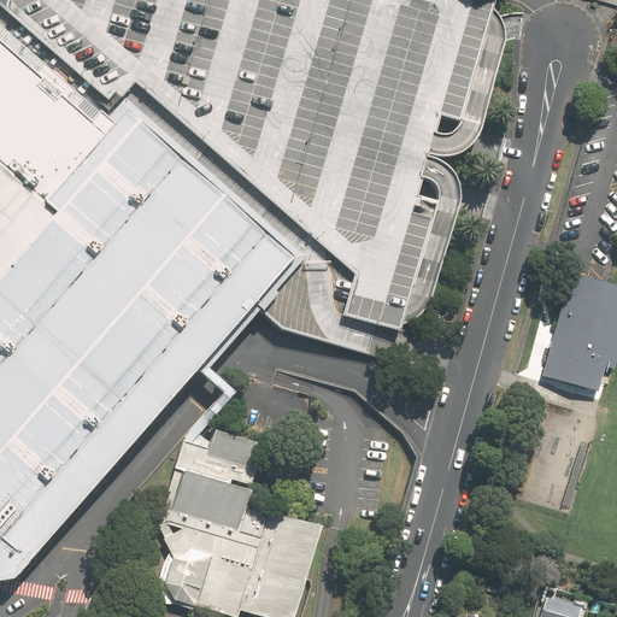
[(0,0),(0,39),(92,119),(101,110),(109,116),(125,97),(130,90),(139,80),(299,222),(359,271),(348,312),(403,329),(405,323),(409,311),(441,201),(418,195),(424,176),(427,168),(430,154),(433,146),(438,131),(442,115),(465,119),(491,25),(492,18),(494,9),(497,0),(0,0)]
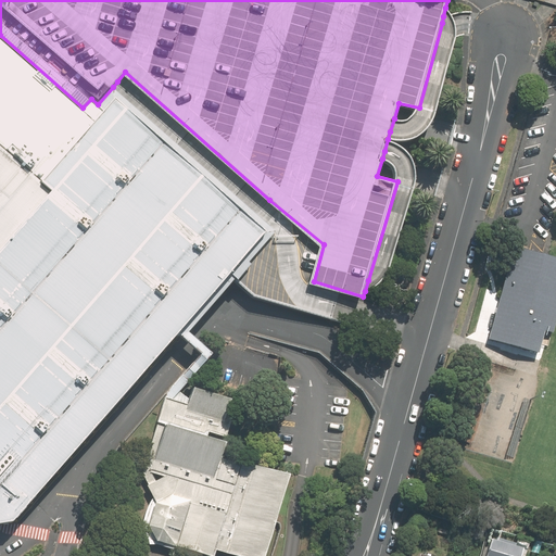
[(0,522),(15,517),(178,330),(181,327),(206,298),(225,278),(228,273),(234,277),(244,264),(275,229),(113,87),(98,104),(91,99),(83,108),(0,35),(0,522)]
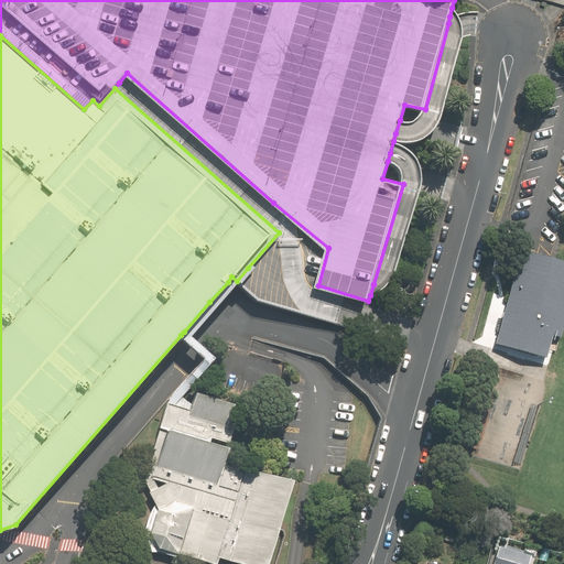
[(561,334),(563,321),(563,259),(520,248),(495,340),(545,355),(552,331),(561,334)]
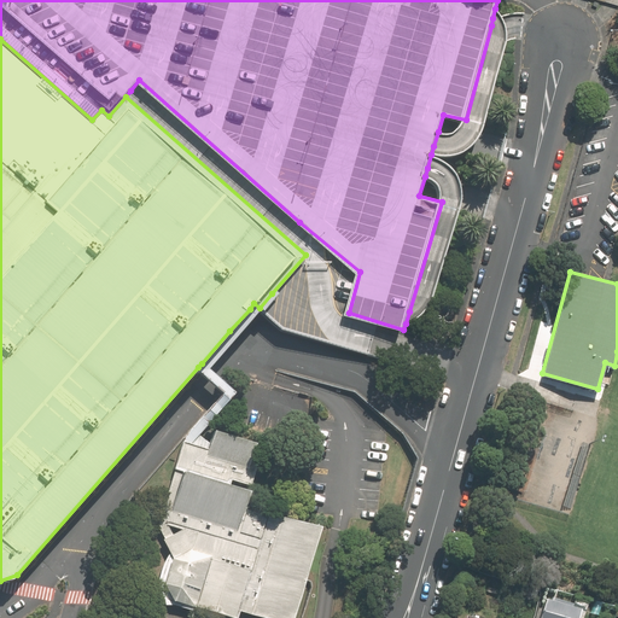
[(167,583),(176,600),(238,617),(242,617),(244,611),(267,617),(297,617),(326,525),(250,506),(255,490),(233,483),(234,479),(254,485),(269,439),(217,430),(211,448),(194,442),(190,441),(186,439),(157,524),(159,529),(170,548),(175,558),(167,583)]
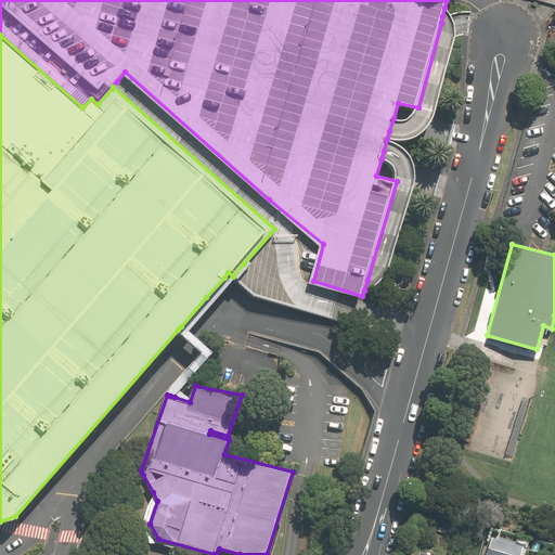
[(521,554),(525,546),(494,537),(488,554),(521,554)]
